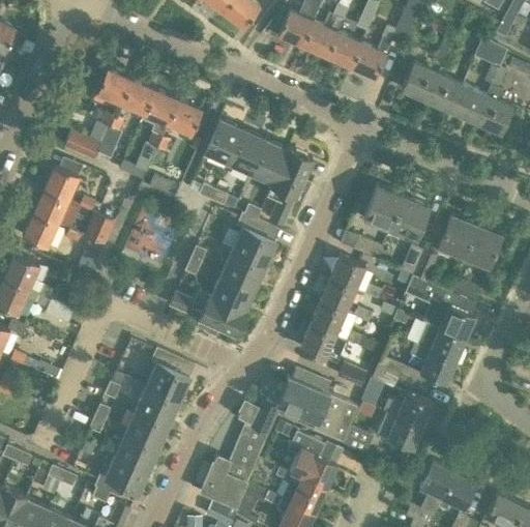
[(206,0),(222,11),(229,0),(206,0)]
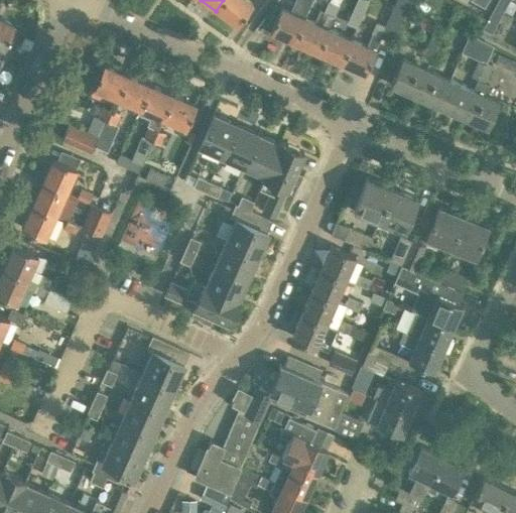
[(244,0),(223,0),(216,11),(236,26),(252,5),(244,0)]
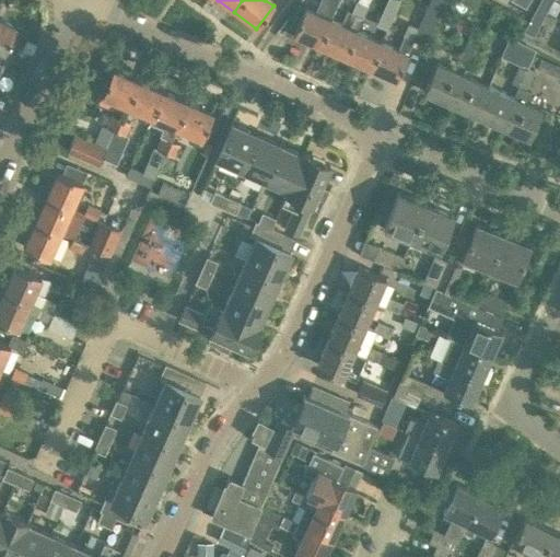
[(318,47),(330,21),(339,0),(319,0),(314,13),(303,9),(291,35),(318,47)]
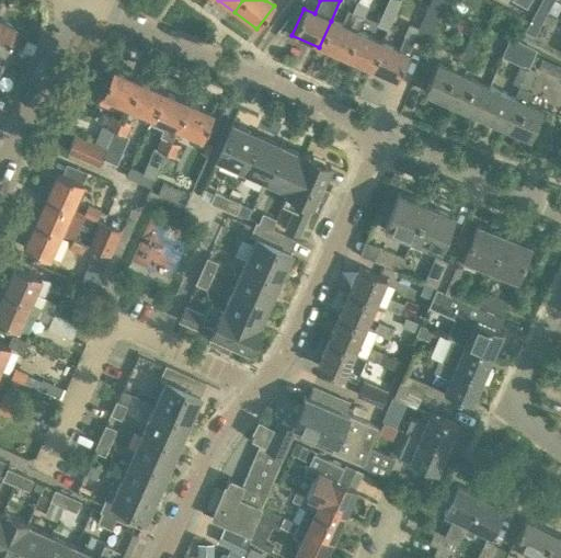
[(367,8),(370,0),(358,0),(358,3),(356,3),(352,14),(347,13),(343,25),(331,21),(319,47),(344,58),(355,32),(358,33),(368,9),(367,8)]
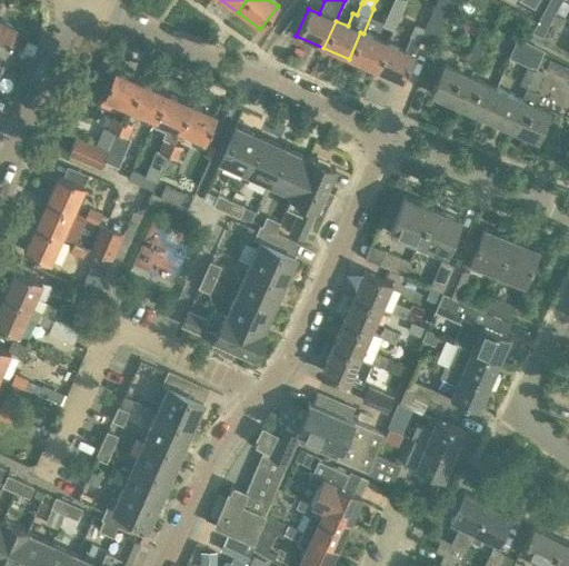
[(432,50),(453,0),(437,0),(423,31),(413,27),(409,39),(410,39),(405,51),(387,43),(375,70),(401,82),(418,45),(432,50)]
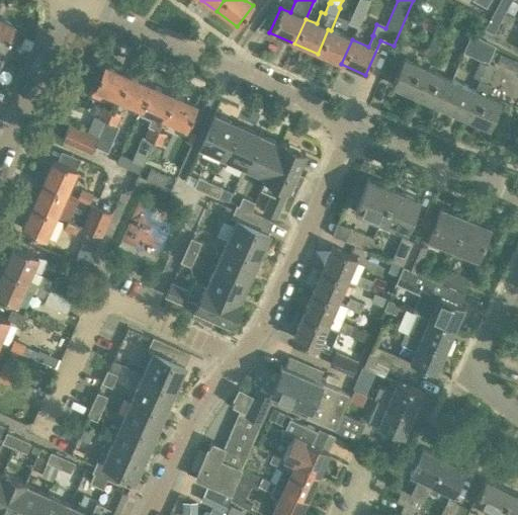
[(358,30),(370,3),(362,0),(358,0),(347,25),(358,30)]
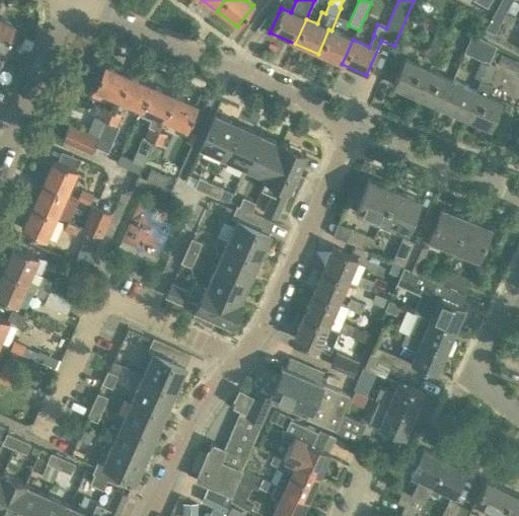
[(487,9),(491,0),(473,0),(473,2),(487,9)]
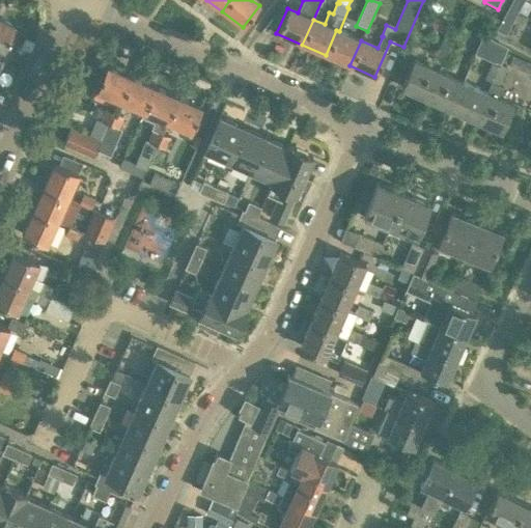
[(526,18),(530,8),(530,5),(525,2),(525,0),(513,0),(509,9),(518,14),(519,14),(526,18)]
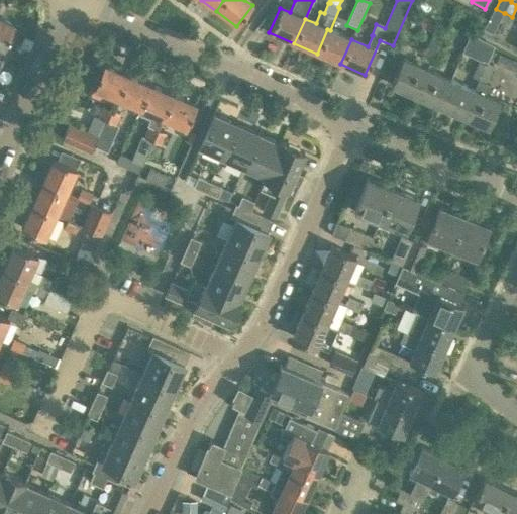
[(492,35),(504,13),(496,9),(484,31),(492,35)]
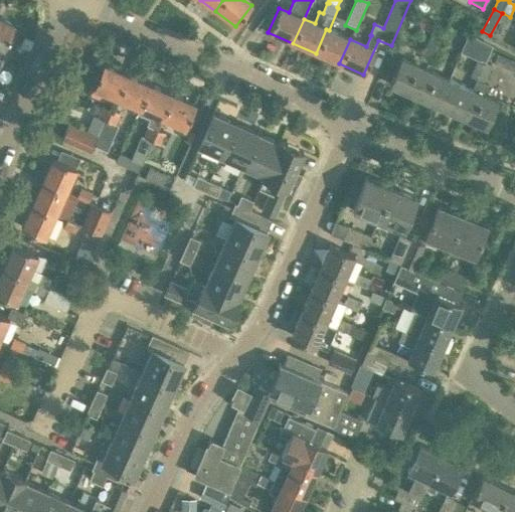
[(0,64),(1,65),(7,52),(4,51),(14,27),(0,21),(0,64)]
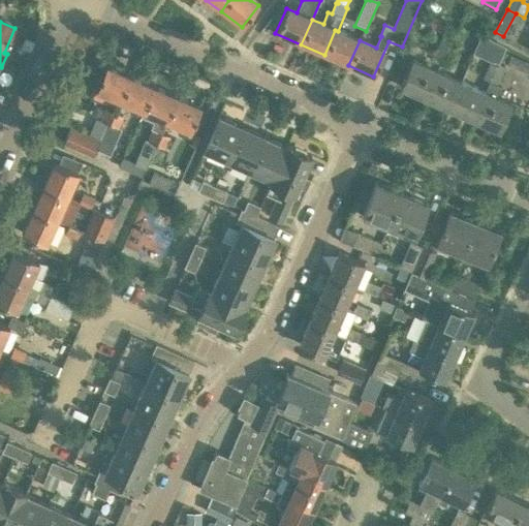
[(348,65),(360,40),(338,31),(335,30),(324,55),(348,65)]
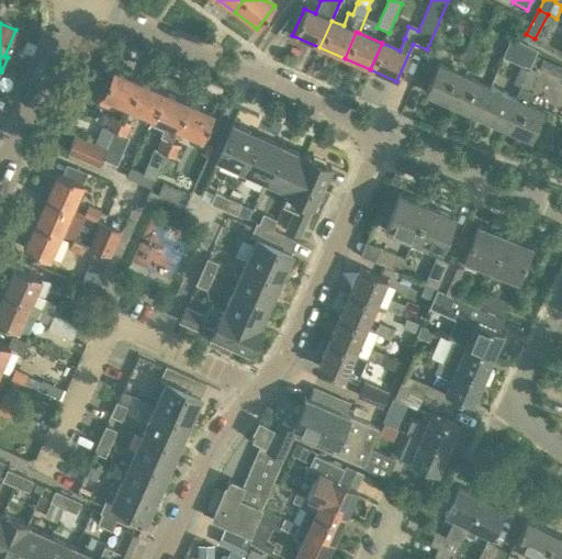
[(462,59),(461,62),(469,65),(476,46),(470,43),(462,59)]
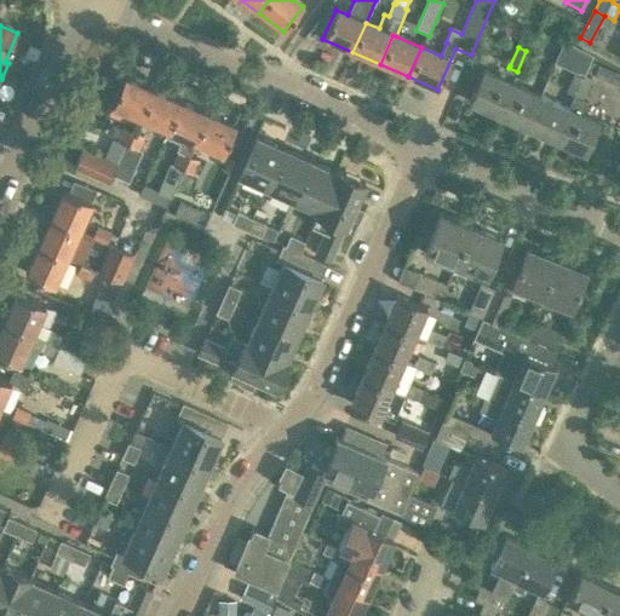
[(526,51),(517,72),(527,76),(527,75),(535,56),(526,51)]
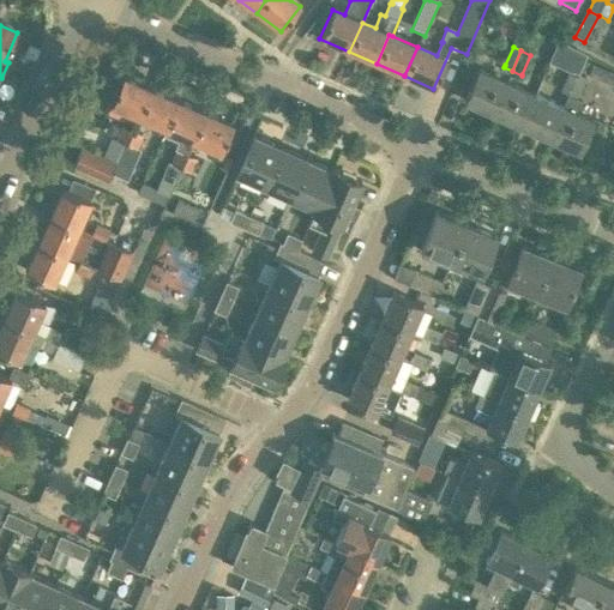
[(573,52),(565,71),(570,73),(571,71),(578,74),(579,76),(579,73),(584,64),(587,58),(573,52)]
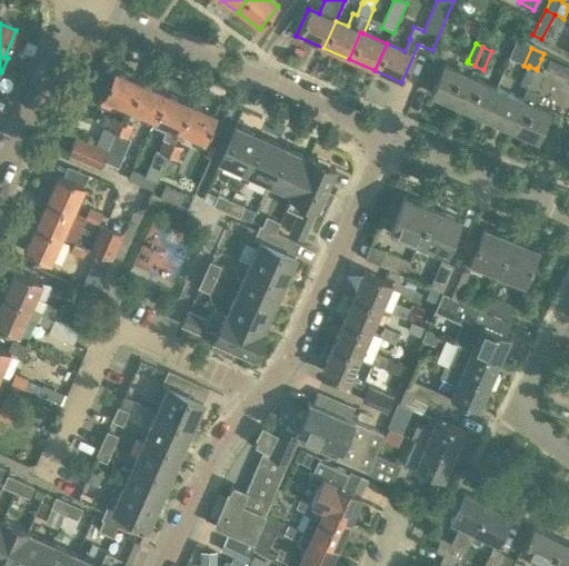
[(568,81),(568,70),(541,59),(537,68),(568,81)]
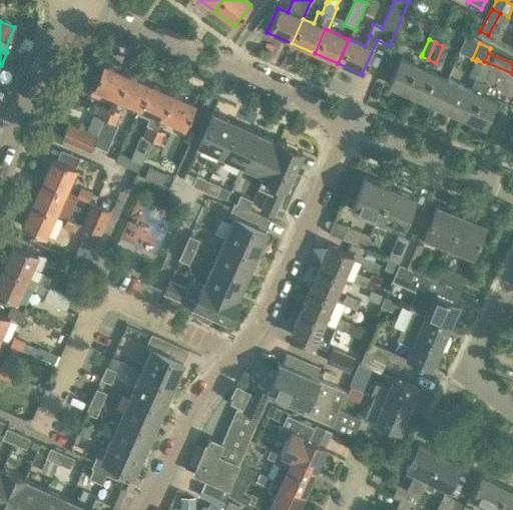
[(411,96),(423,69),(399,58),(387,85),(411,96)]
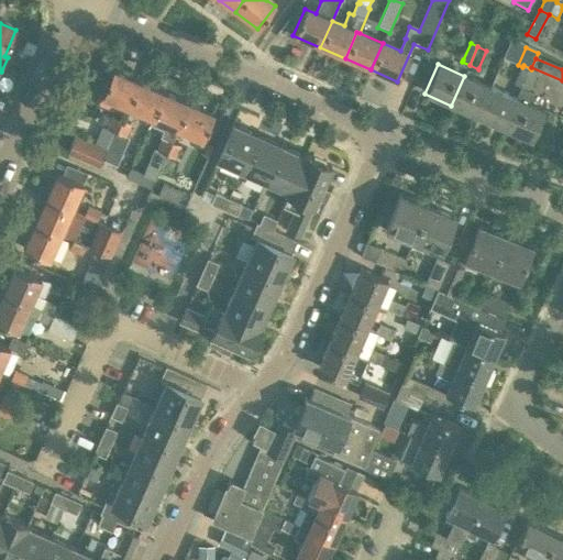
[(515,84),(521,87),(522,87),(530,68),(523,65),(522,67),(515,84)]
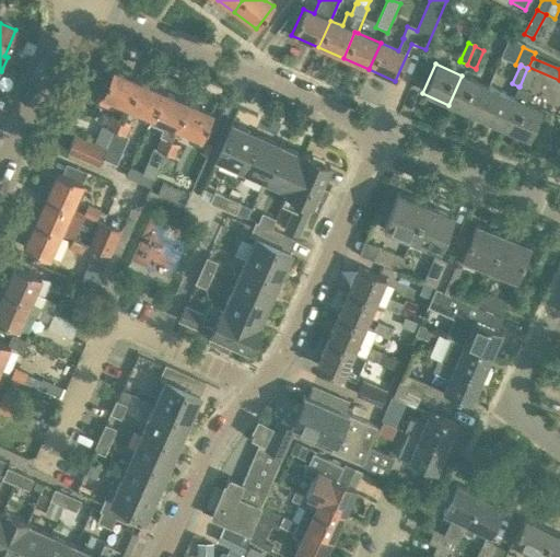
[(514,99),(500,128),(526,140),(539,109),(525,103),(529,93),(525,91),(534,71),(528,69),(527,68),(520,86),(518,86),(513,99),(514,99)]
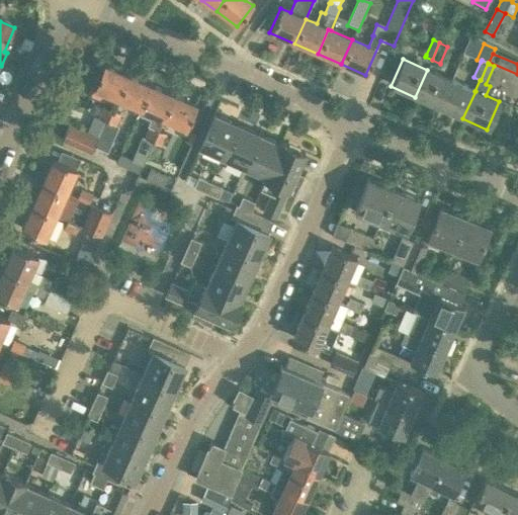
[(116,102),(126,78),(103,68),(93,91),(116,102)]
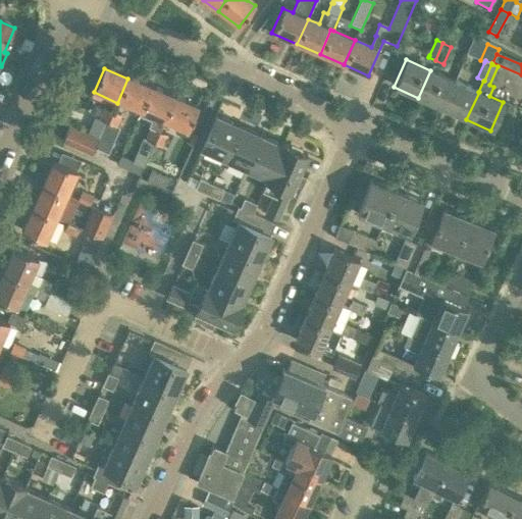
[(455,81),(430,70),(418,98),(442,109),(455,81)]
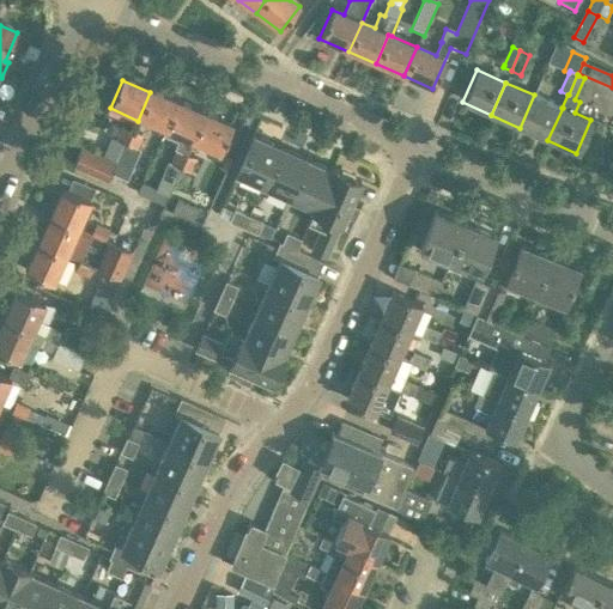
[(164,132),(177,104),(150,92),(138,121),(164,132)]
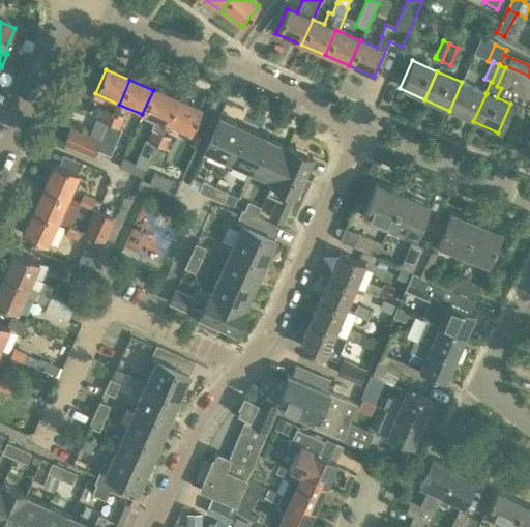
[(462,82),(449,111),(473,121),(487,93),(486,93),(463,83),(462,82)]
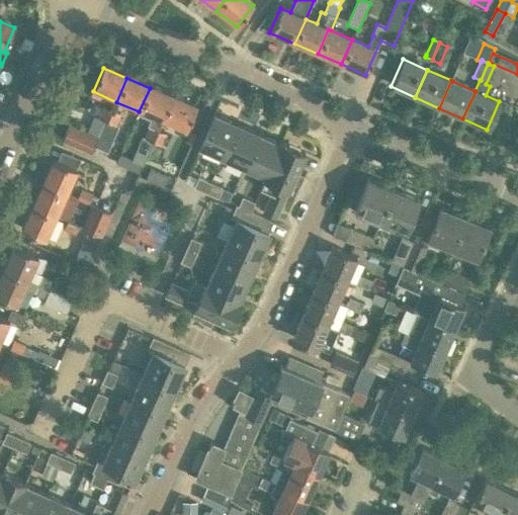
[(142,168),(172,98),(150,88),(139,111),(137,116),(151,122),(148,129),(151,130),(145,142),(142,141),(133,163),(142,168)]
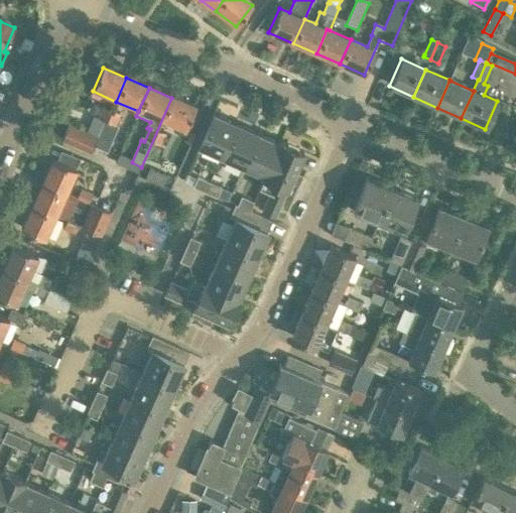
[(185,131),(196,108),(171,98),(141,167),(142,167),(152,144),(161,148),(166,137),(157,133),(162,121),(185,131)]
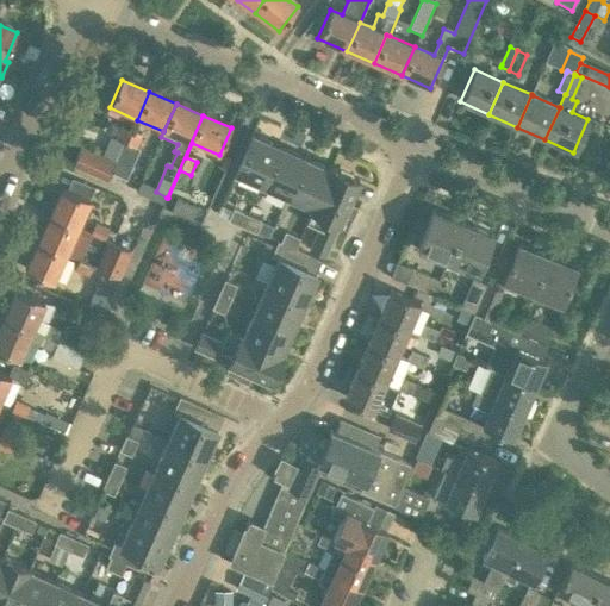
[(112,176),(131,132),(123,130),(118,142),(112,139),(104,160),(80,148),(72,167),(106,182),(110,175),(112,176)]
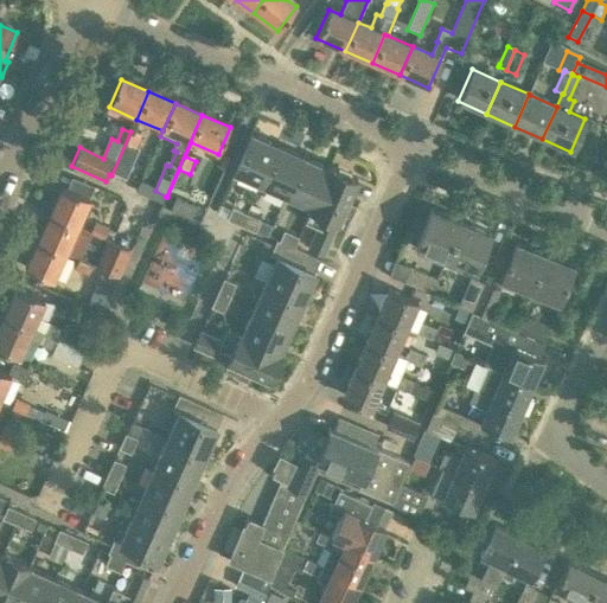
[(126,181),(140,151),(135,148),(140,136),(131,132),(112,175),(126,181)]
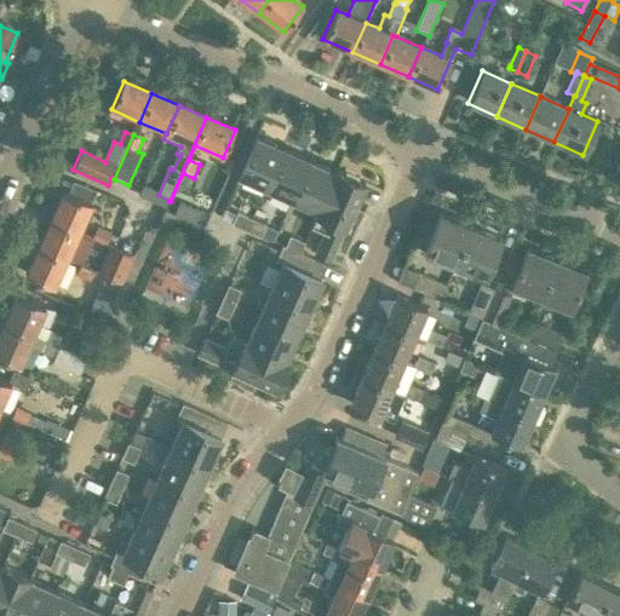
[(287,197),(304,160),(256,138),(239,176),(287,197)]
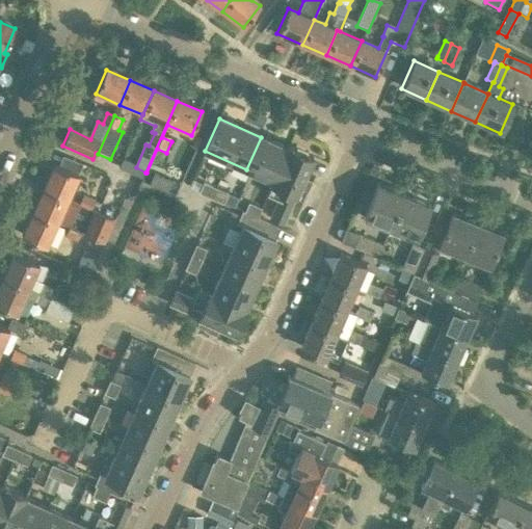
[(272,181),(287,149),(261,137),(246,169),(272,181)]
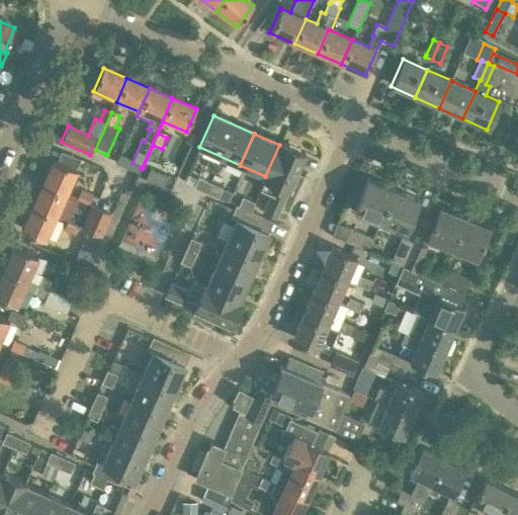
[(293,192),(297,183),(296,183),(300,176),(295,174),(305,154),(280,143),(279,145),(265,176),(259,190),(271,195),(263,212),(275,218),(288,190),(293,192)]
